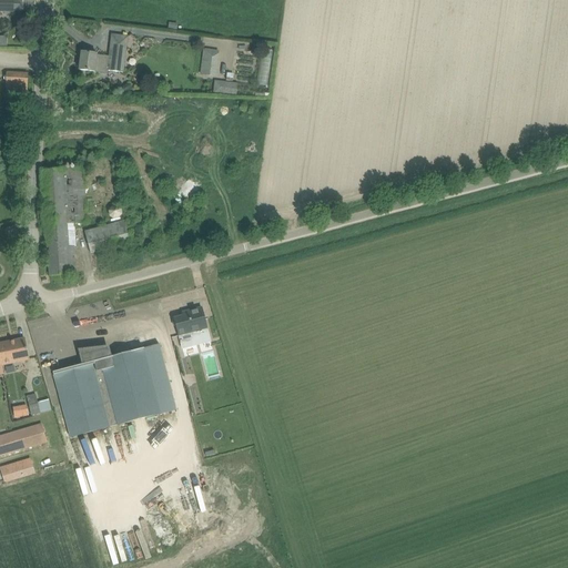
[(32,0),(0,0),(0,10),(21,11),(32,11),(32,0)]
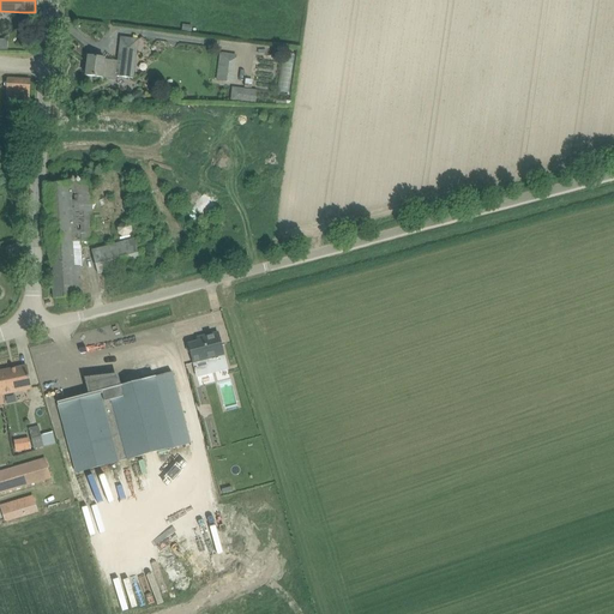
[(98,77),(102,78),(116,80),(116,77),(132,79),(137,50),(138,40),(120,37),(118,62),(103,60),(103,59),(101,59),(89,56),(86,76),(98,77)]
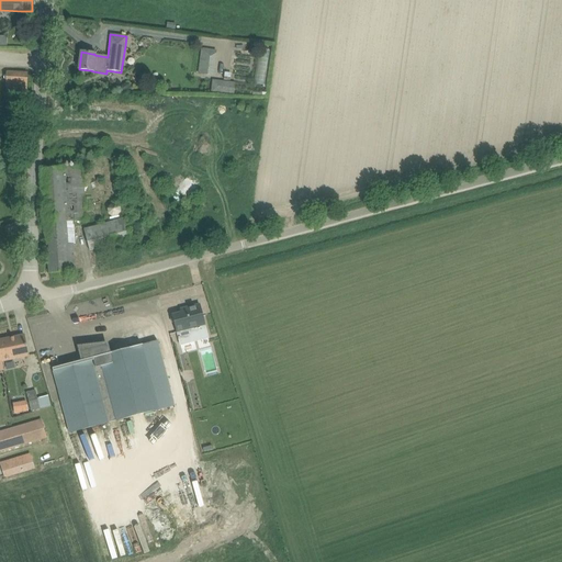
[(199,74),(213,76),(216,52),(202,49),(199,74)]
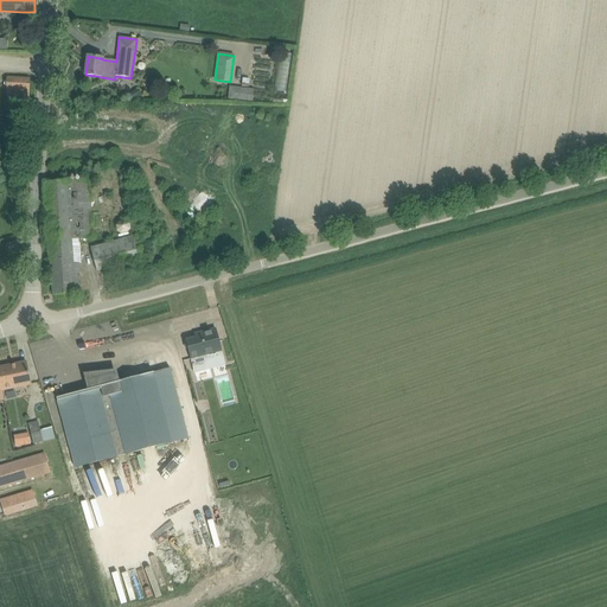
[(7,78),(6,90),(30,91),(30,80),(18,78),(7,78)]
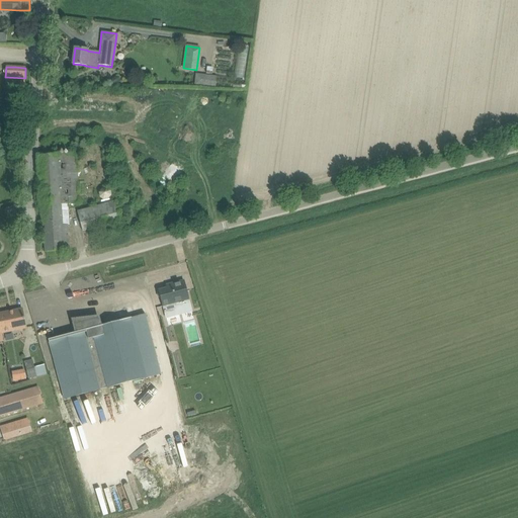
[(206,75),(204,86),(216,88),(218,77),(218,76),(206,75)]
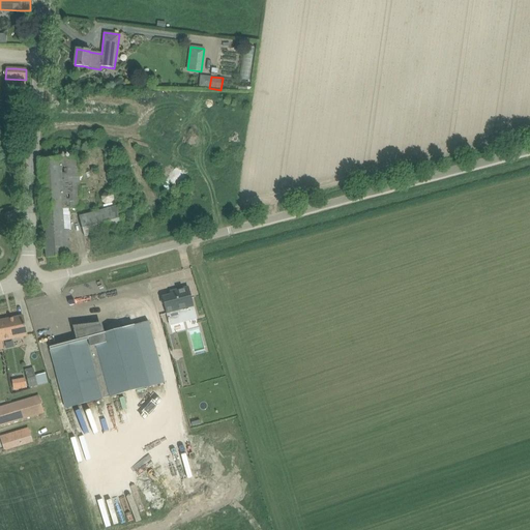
[(78,157),(39,159),(47,258),(71,256),(69,231),(71,231),(70,209),(81,208),(78,157)]
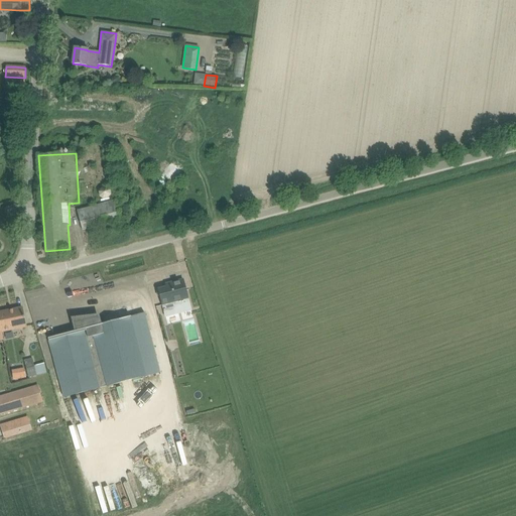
[(99,192),(100,198),(103,201),(108,200),(111,196),(111,191),(107,188),(102,188),(99,192)]
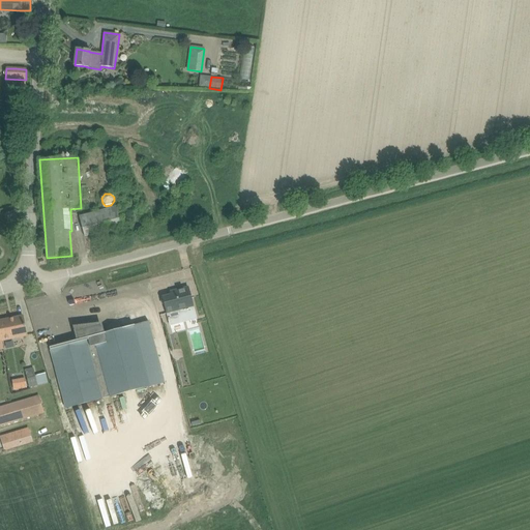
[(119,206),(80,216),(85,237),(125,226),(119,206)]
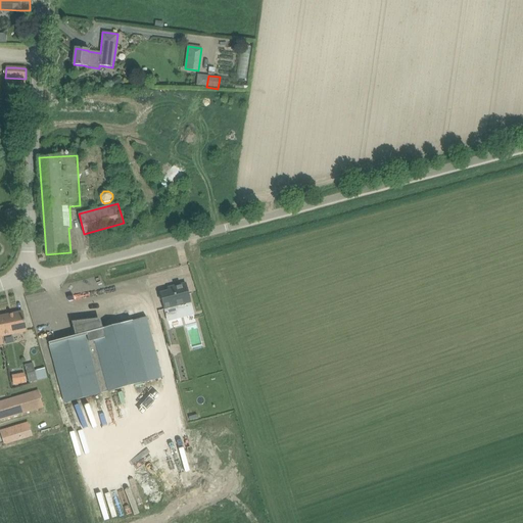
[(169,291),(160,293),(164,310),(168,321),(194,314),(191,302),(186,283),(173,287),(173,290),(169,291)]
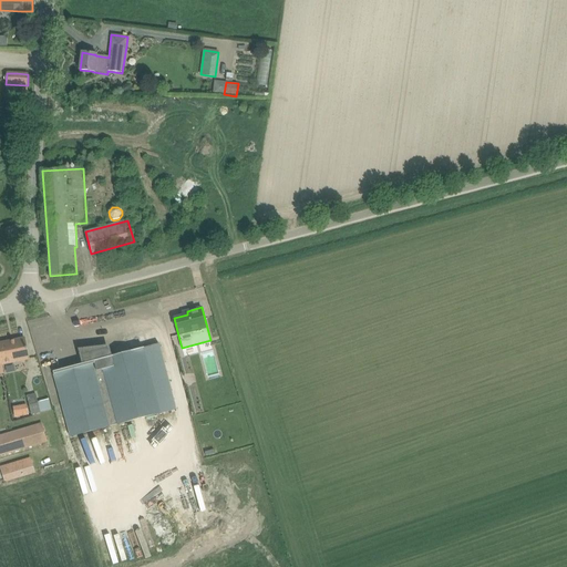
[(24,339),(0,343),(0,354),(2,366),(29,360),(27,349),(24,339)]
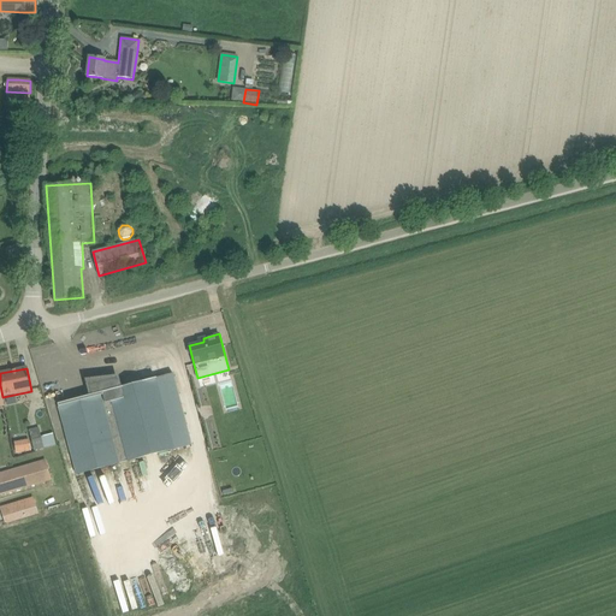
[(89,388),(92,396),(59,406),(61,416),(77,474),(77,475),(191,445),(178,394),(183,391),(177,373),(119,389),(117,378),(96,384),(98,386),(89,388)]
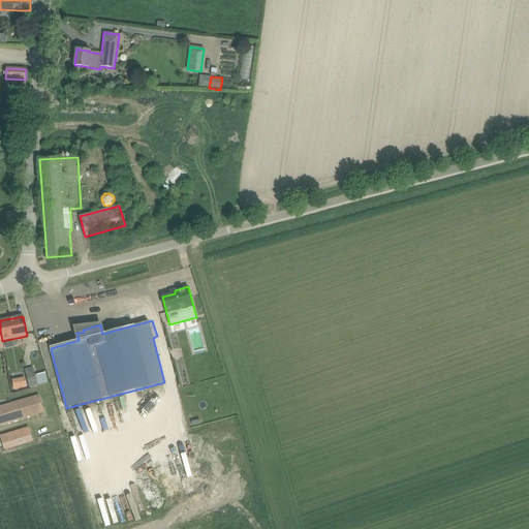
[(25,370),(29,387),(37,385),(33,368),(25,370)]
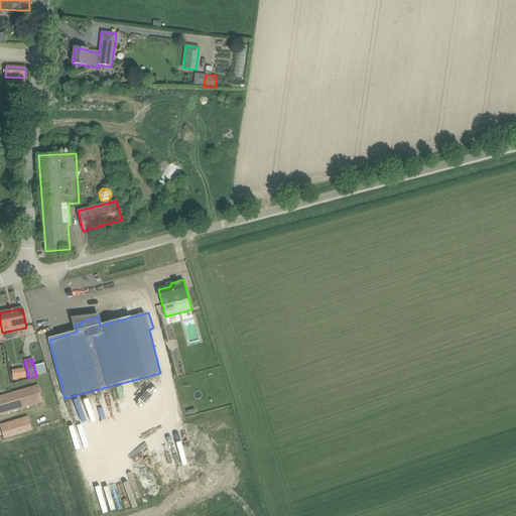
[(24,369),(12,371),(14,380),(26,377),(24,369)]
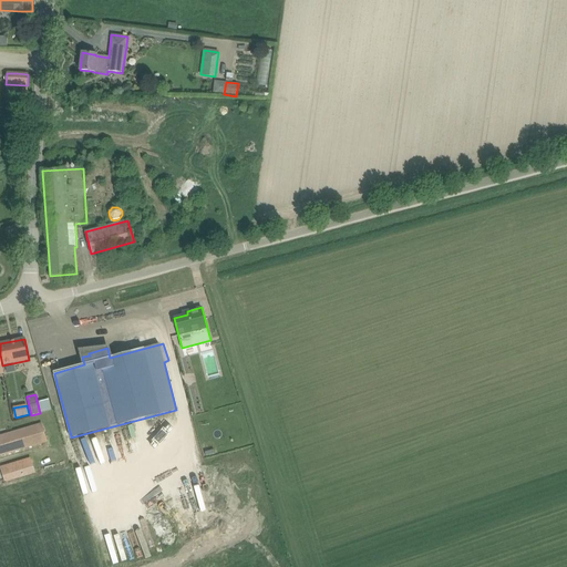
[(0,436),(0,456),(48,443),(41,424),(0,436)]
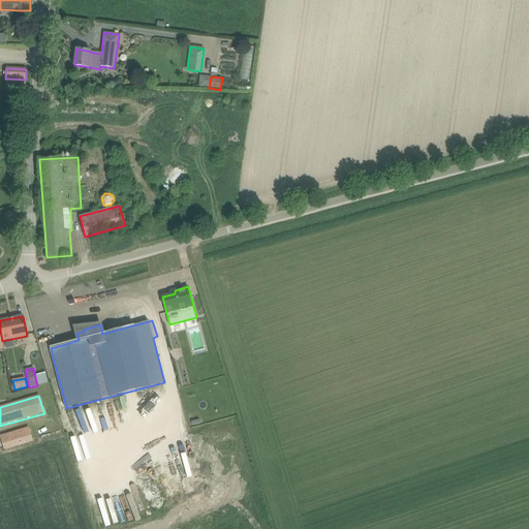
[(28,428),(1,436),(5,448),(19,444),(20,446),(32,442),(28,428)]
